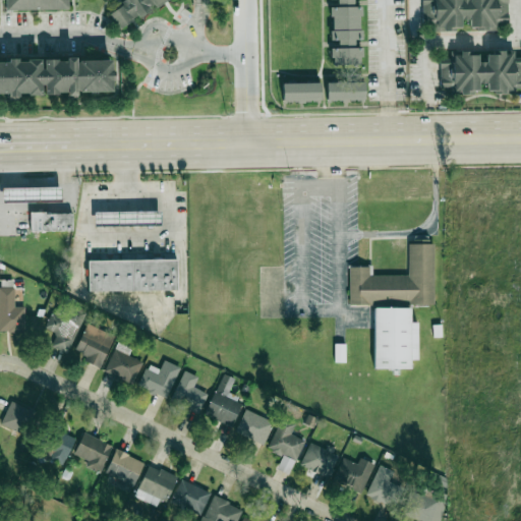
[(5,0),(6,1),(7,11),(69,11),(69,0),(5,0)]
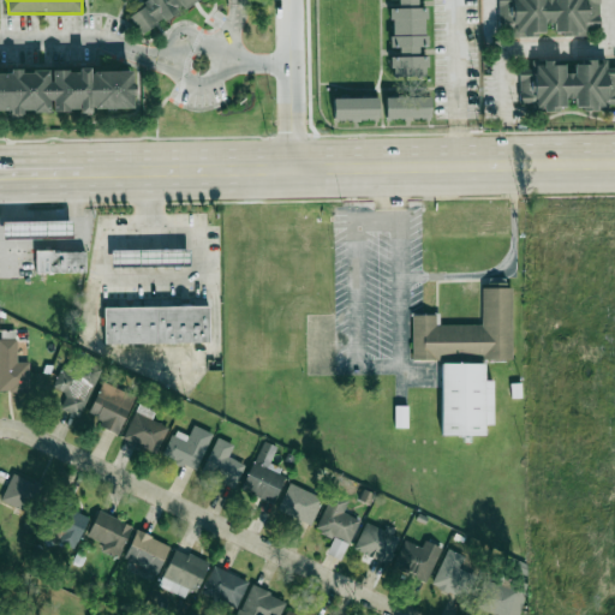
[(132,19),(147,9),(144,5),(151,0),(203,0),(186,12),(184,7),(179,11),(180,13),(167,23),(165,21),(157,25),(159,27),(144,36),(132,19)]
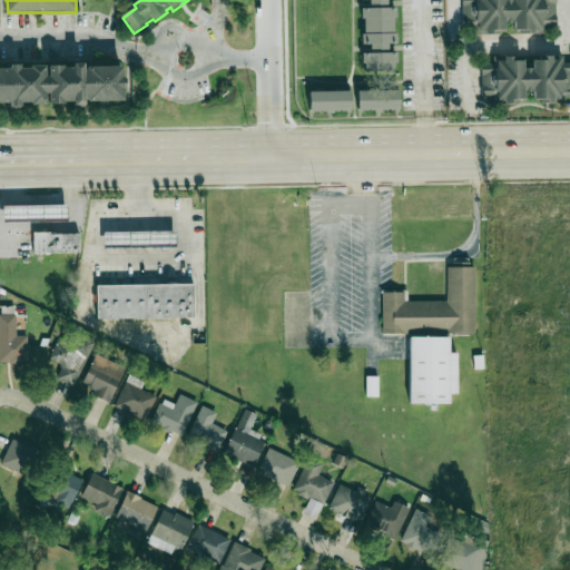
[(395,71),(395,52),(387,52),(387,43),(394,43),(394,7),(387,7),(386,0),(369,0),(369,7),(362,7),(362,45),(371,45),(371,52),(363,52),(363,71),(395,71)]
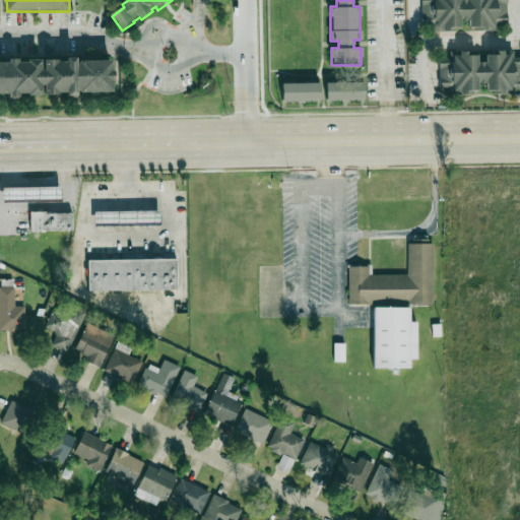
[(420,0),(421,20),(433,20),(433,30),(460,29),(460,19),(468,19),(468,29),(496,28),(496,20),(507,20),(506,0),(420,0)]
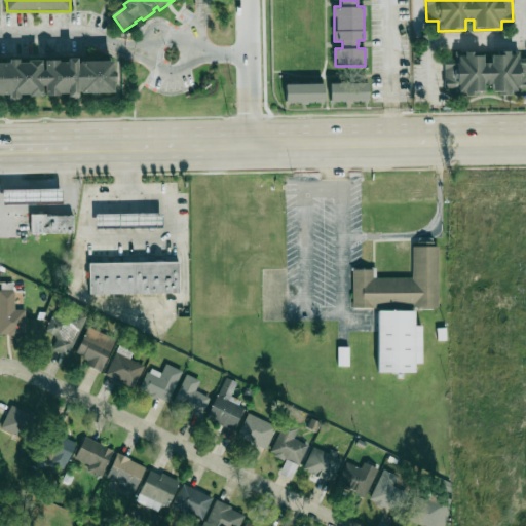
[(444,60),(445,88),(458,88),(458,94),(484,94),(484,83),(492,83),(492,92),(521,92),(521,89),(525,88),(525,58),(519,59),(519,51),(491,52),(491,62),(483,63),(482,51),(454,52),(454,60),(444,60)]
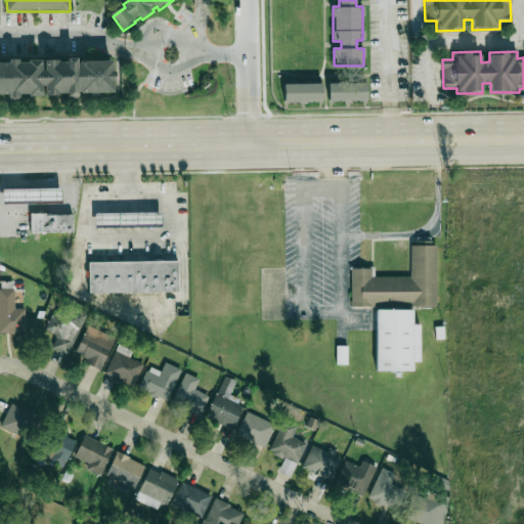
[(0,63),(0,96),(10,96),(10,100),(20,100),(20,95),(30,95),(30,97),(43,97),(43,87),(46,87),(47,97),(60,96),(60,95),(69,95),(69,99),(79,98),(79,93),(82,93),(82,95),(116,94),(115,82),(118,81),(117,72),(115,72),(115,62),(81,63),(81,64),(79,64),(79,60),(69,60),(69,62),(60,63),(60,61),(46,62),(46,72),(43,72),(43,61),(30,61),(30,63),(19,64),(19,60),(11,60),(11,63),(0,63)]
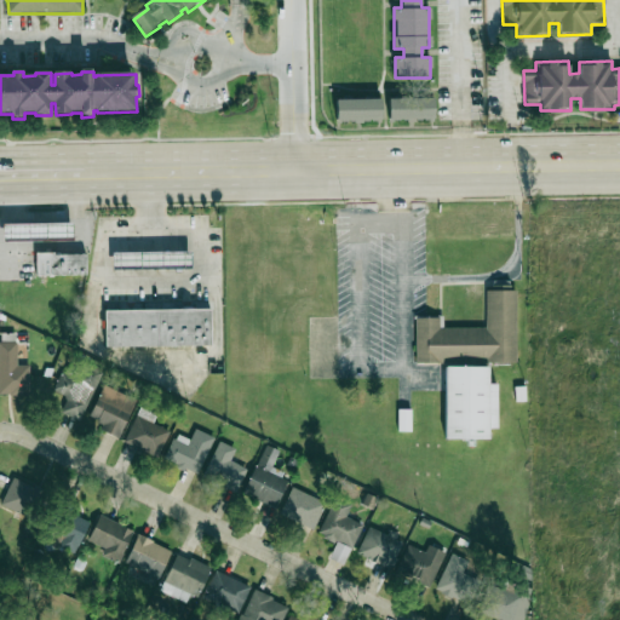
[(389,98),(389,120),(434,119),(434,97),(389,98)]
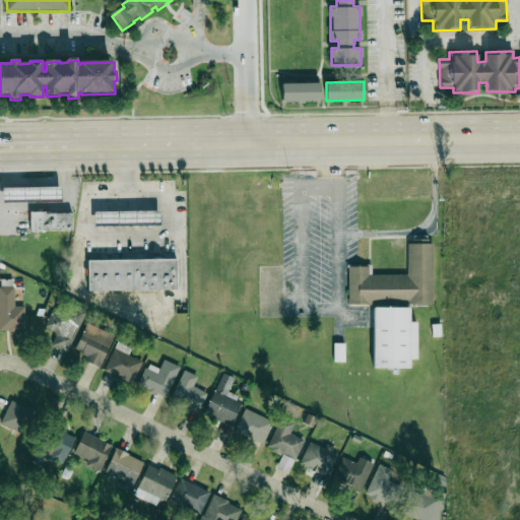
[(319,82),(281,82),(282,103),(320,102),(319,82)]
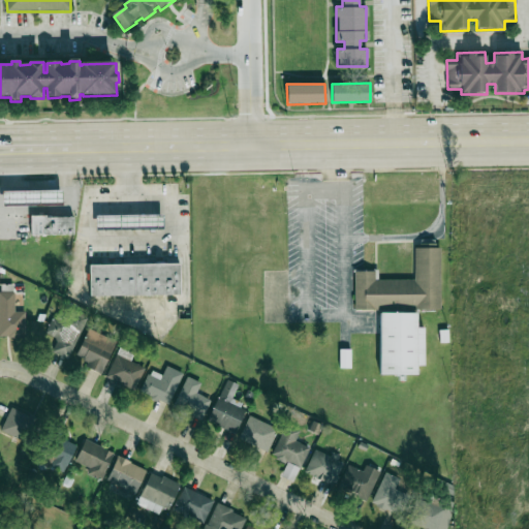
[(2,191),(2,205),(62,204),(62,190),(2,191)]
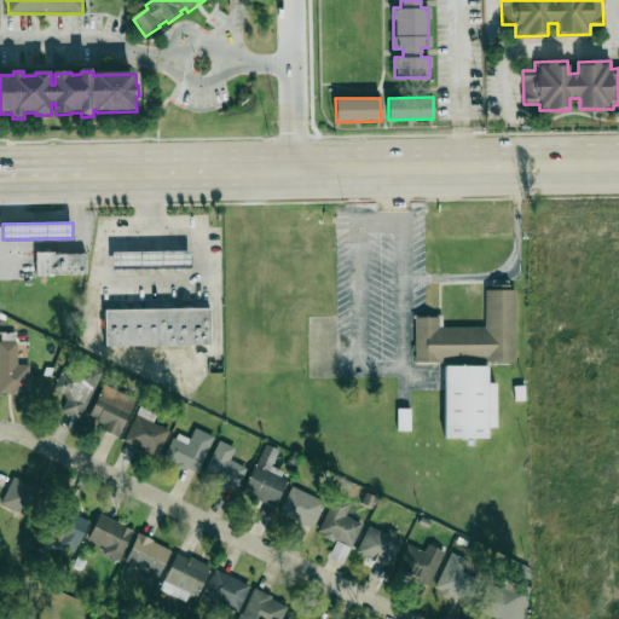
[(113,267),(191,266),(191,250),(113,252),(113,267)]
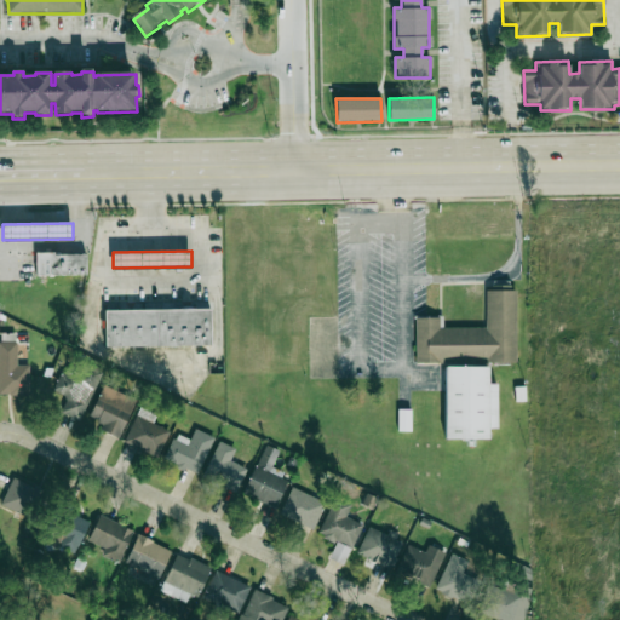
[(36,275),(87,275),(86,253),(36,253),(36,275)]
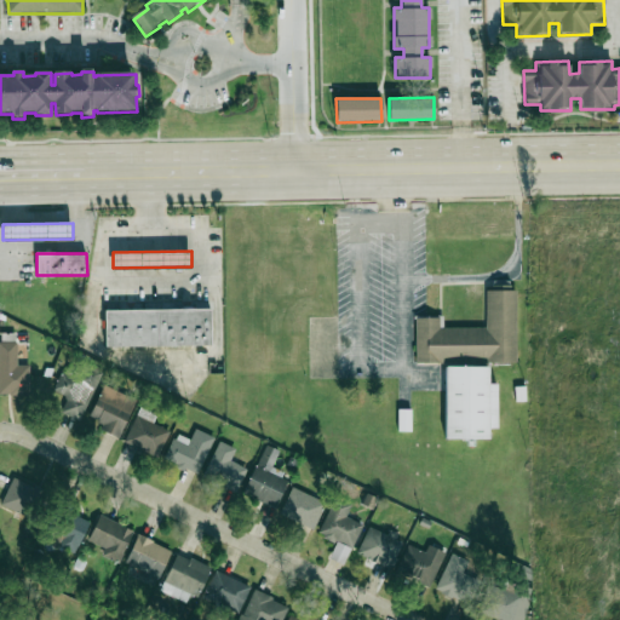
[(487,327),(440,327),(440,317),(415,317),(415,362),(443,362),(443,360),(518,360),(518,287),(487,287),(487,327)]
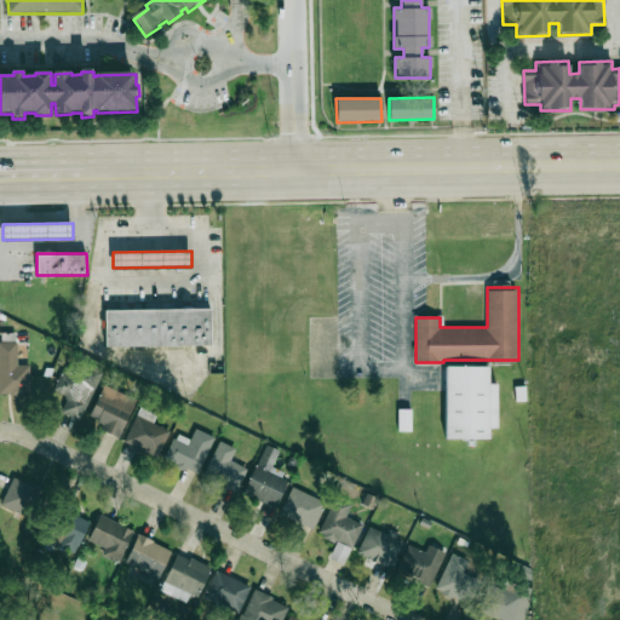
[(104,310),(105,346),(211,345),(211,309),(104,310)]
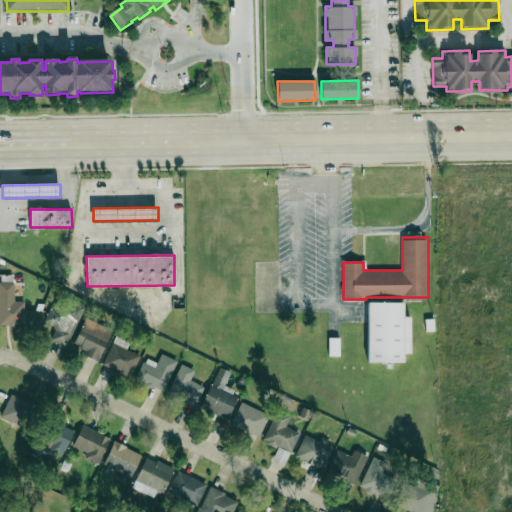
[(24,301),(14,301),(14,282),(0,281),(0,326),(24,326),(24,301)]
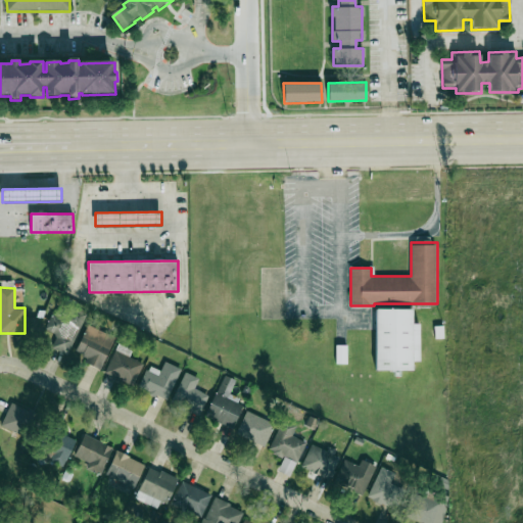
[(51,348),(68,355),(83,320),(53,307),(45,329),(56,334),(51,348)]
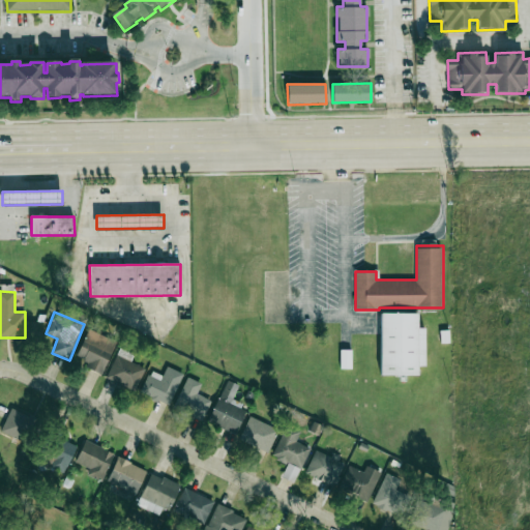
[(418,313),(380,313),(381,375),(418,375),(418,366),(425,366),(425,327),(418,327),(418,313)]
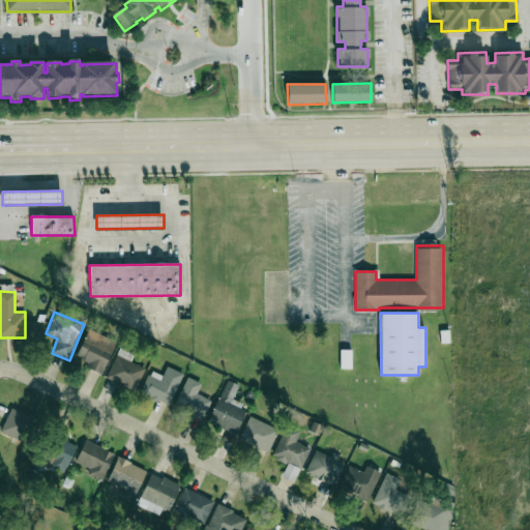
[(102,372),(116,342),(88,329),(75,360),(102,372)]
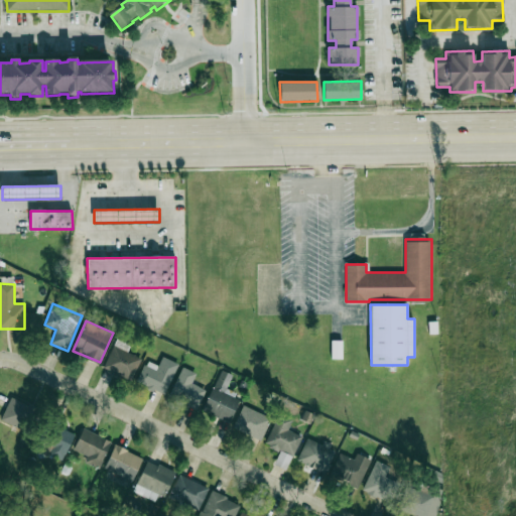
[(129,346),(116,340),(103,368),(131,381),(141,359),(127,352),(129,346)]
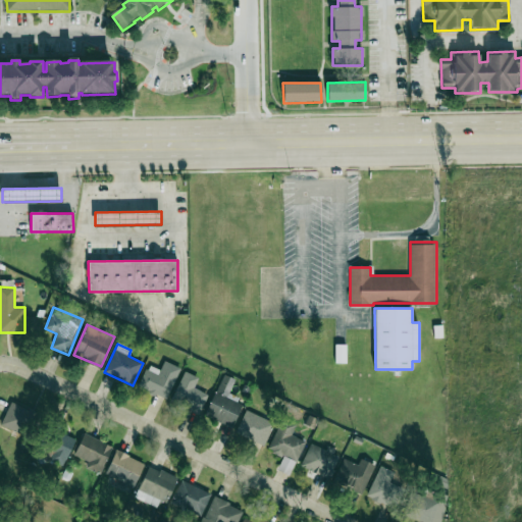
[(138,385),(166,400),(180,369),(164,361),(160,370),(148,364),(138,385)]
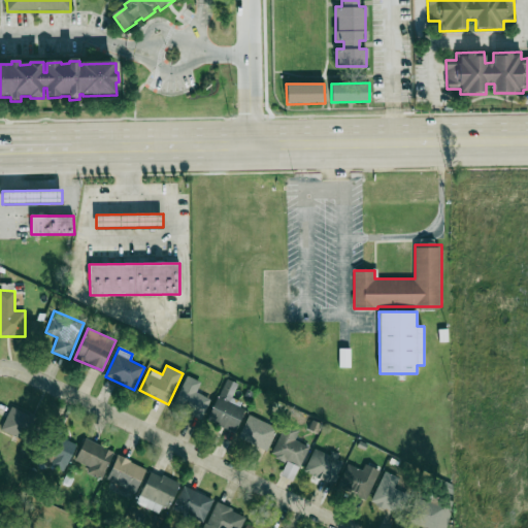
[(201,418),(210,399),(196,392),(201,382),(188,374),(173,404),(201,418)]
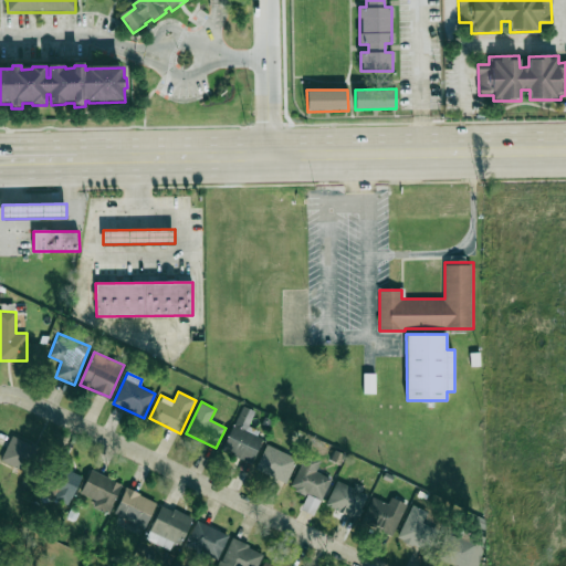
[(255,411),(242,406),(222,450),(252,463),(264,436),(248,428),(255,411)]
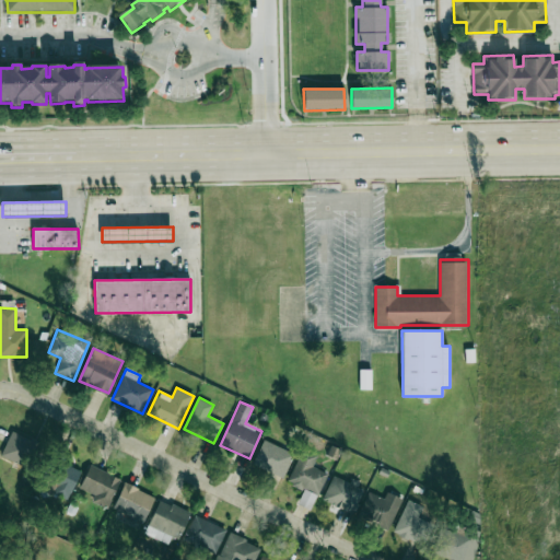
[(1,456),(28,467),(38,443),(11,431),(1,456)]
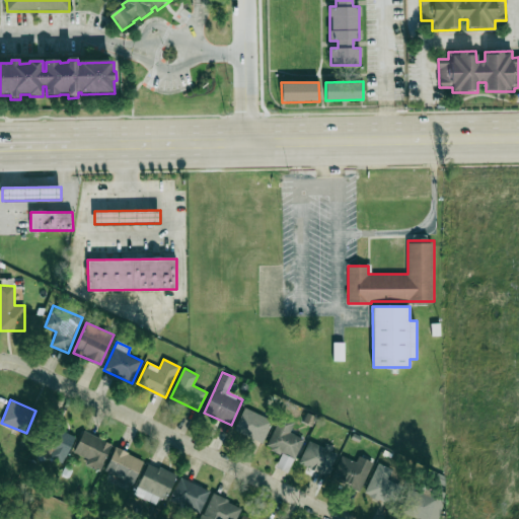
[(263,442),(273,420),(244,408),(234,431),(263,442)]
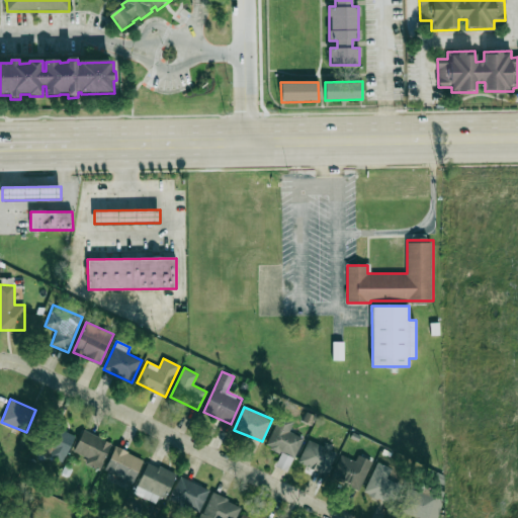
[(288,471),(303,437),(289,432),(293,422),(278,416),(266,447),(281,453),(275,466),(288,471)]
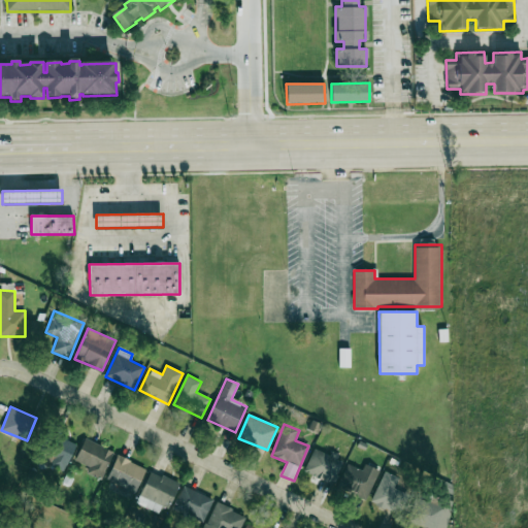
[(64,472),(76,443),(55,434),(42,463),(64,472)]
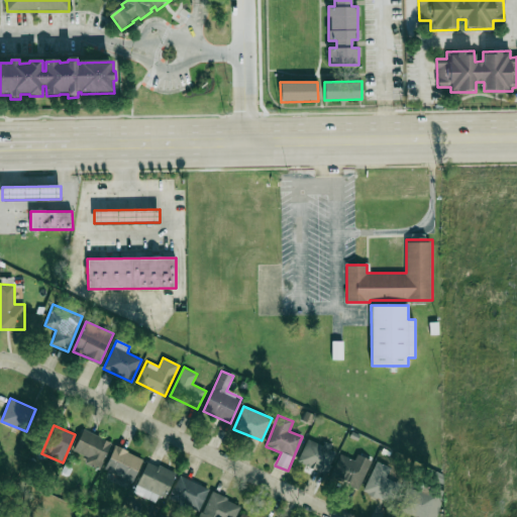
[(101,469),(111,440),(82,430),(74,451),(88,455),(85,463),(101,469)]
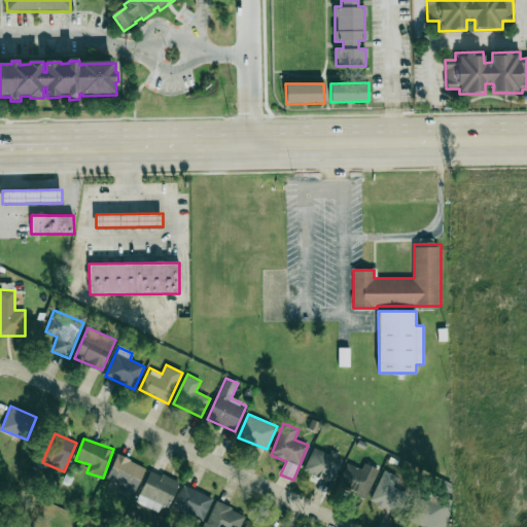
[(314,446),(303,470),(331,484),(343,459),(314,446)]
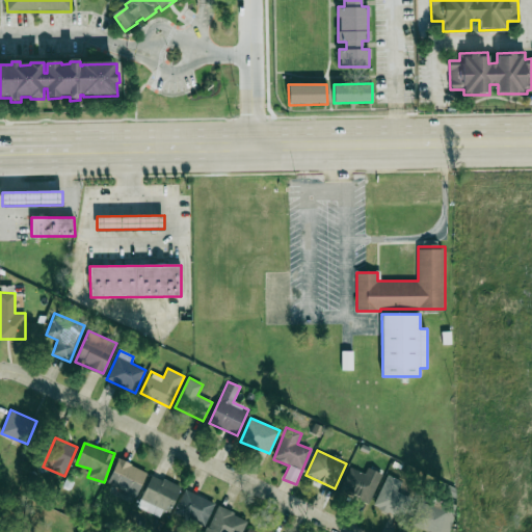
[(136,496),(148,472),(117,459),(107,483),(136,496)]
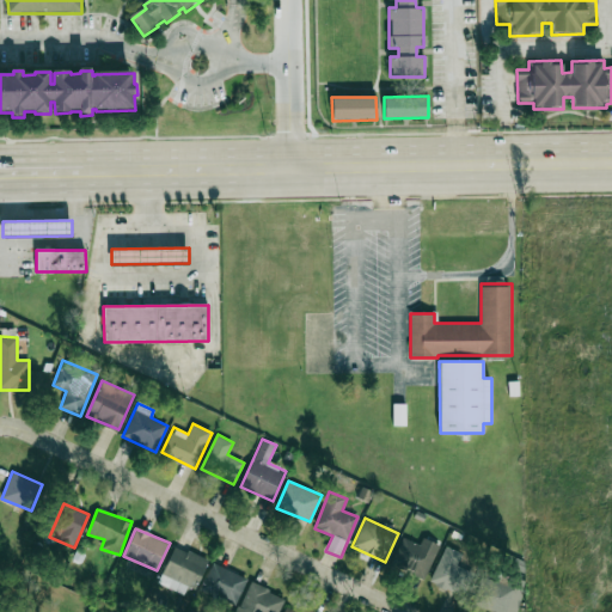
[(423,538),(420,545),(403,537),(390,564),(423,580),(440,545),(423,538)]
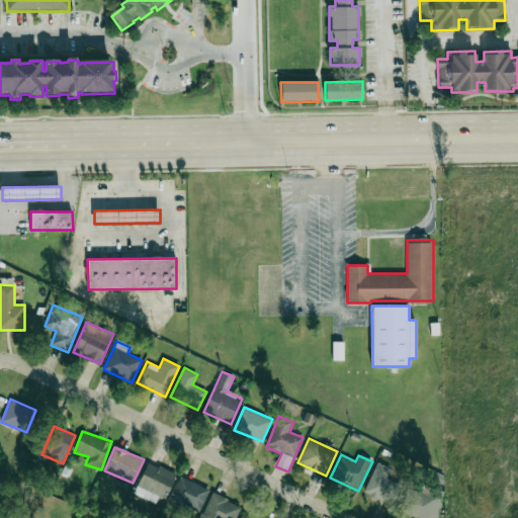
[(156,503),(159,497),(165,499),(176,475),(148,461),(134,494),(156,503)]
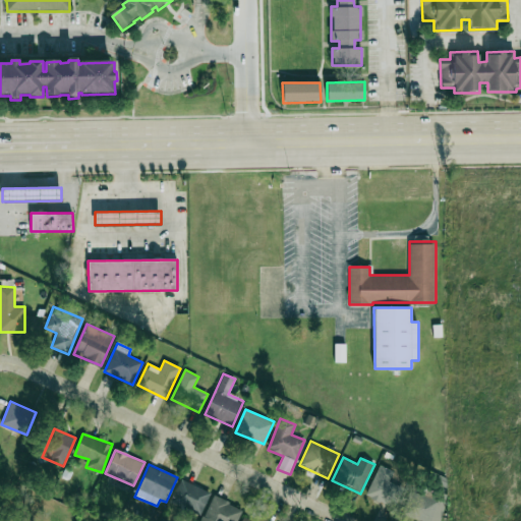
[(394,470),(379,464),(365,497),(394,509),(404,485),(390,479),(394,470)]
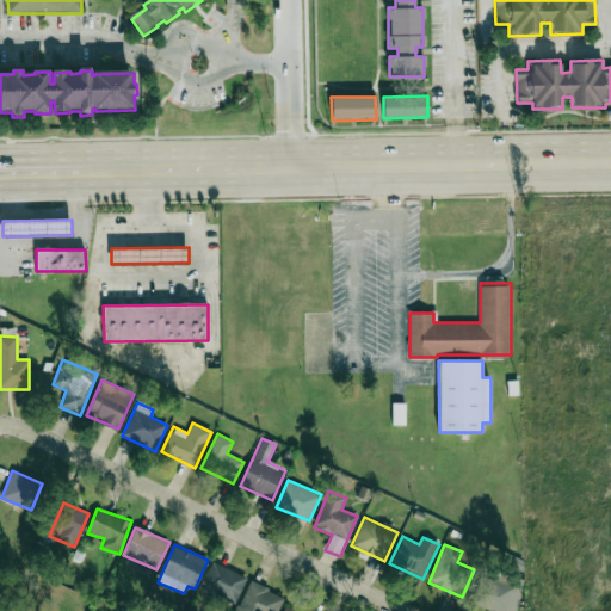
[(247,578),(213,561),(199,588),(234,604),(247,578)]
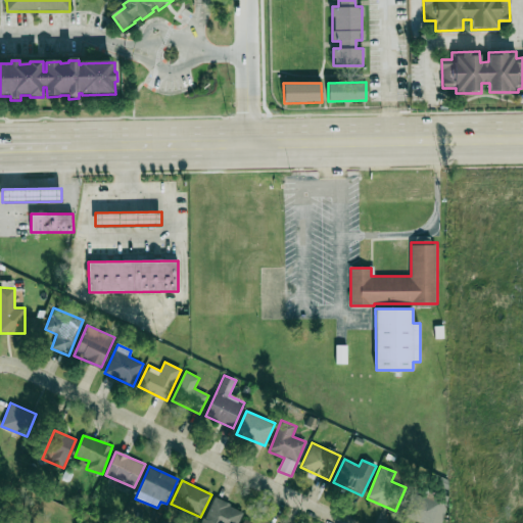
[(411,493),(406,519),(425,522),(435,522),(440,498),(411,493)]
